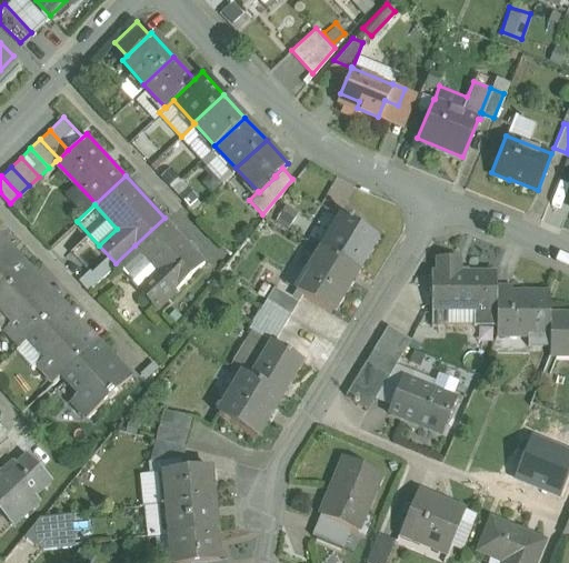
[(377,235),(341,213),(321,245),(357,268),(377,235)]
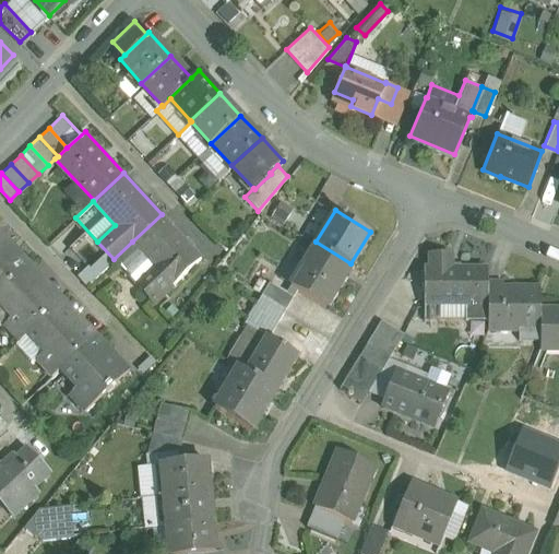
[(162,214),(132,242),(158,270),(141,286),(154,299),(201,256),(162,214)]
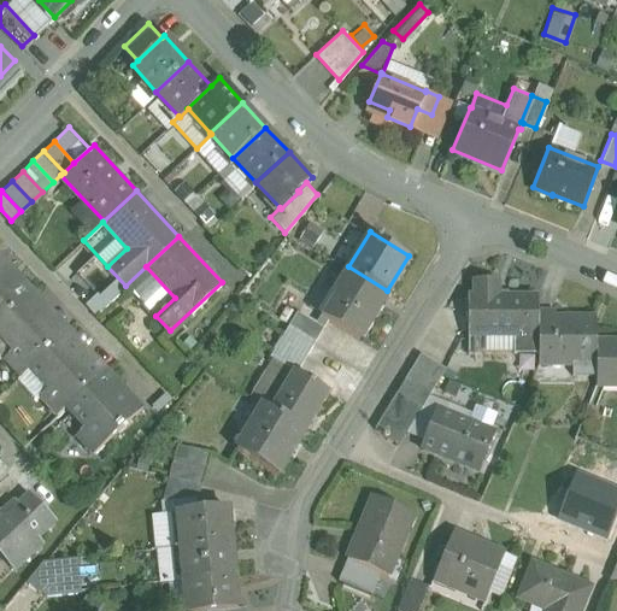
[(0,319),(29,293),(10,271),(15,266),(0,250),(0,319)]
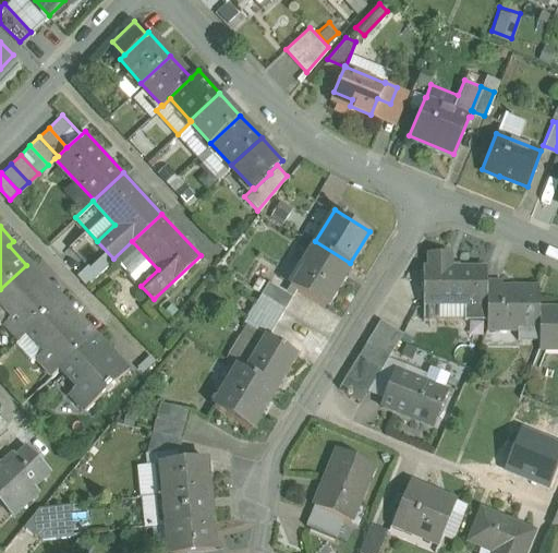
[(315,241),(289,284),(325,304),(350,263),(315,241)]
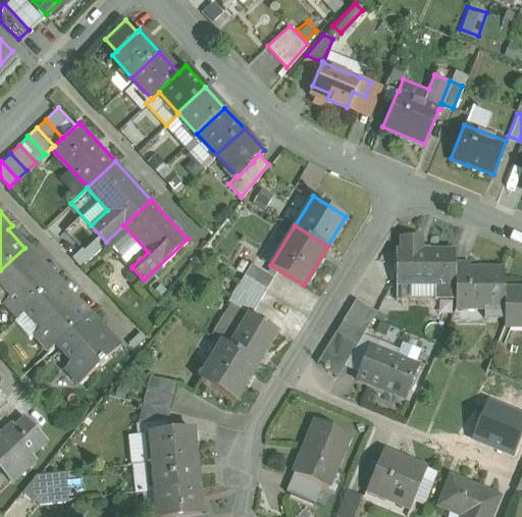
[(421,235),(401,234),(401,248),(395,248),(396,281),(433,281),(433,297),(455,297),(455,260),(455,249),(421,248),(421,235)]
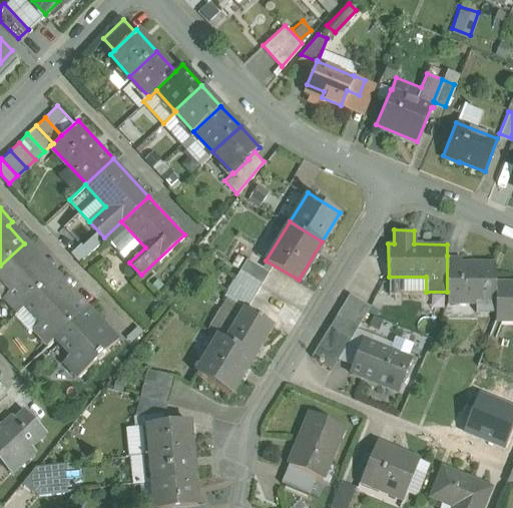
[(24,243),(0,266),(0,276),(12,289),(4,297),(17,311),(24,305),(24,304),(53,277),(37,259),(42,254),(28,239),(24,243)]
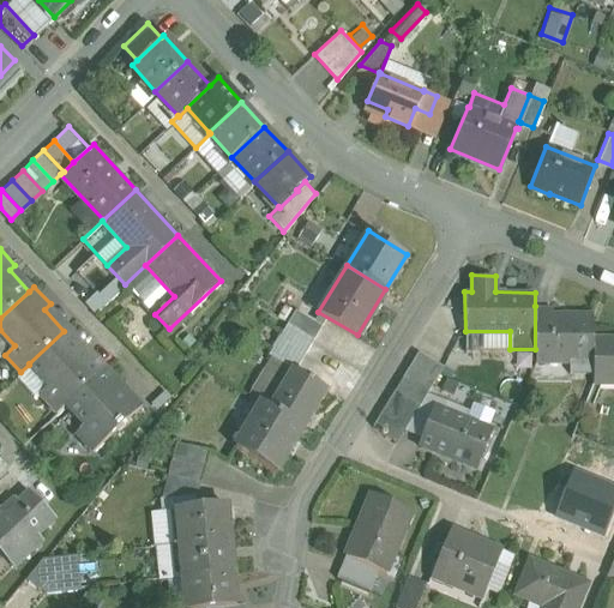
[(552,306),(535,306),(535,349),(535,359),(569,359),(570,371),(593,371),(593,337),(593,313),(552,313),(552,306)]
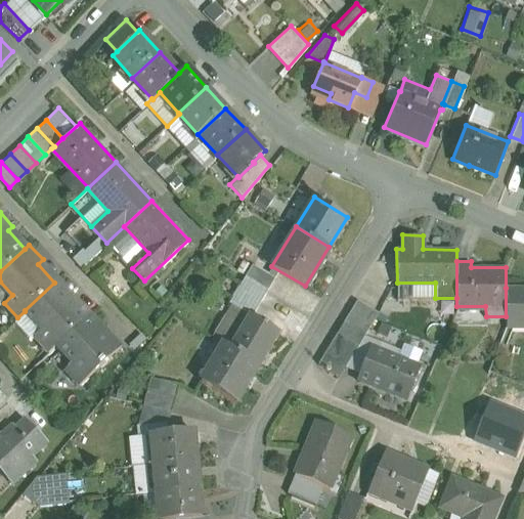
[(268,289),(245,274),(237,287),(260,301),(268,289)]
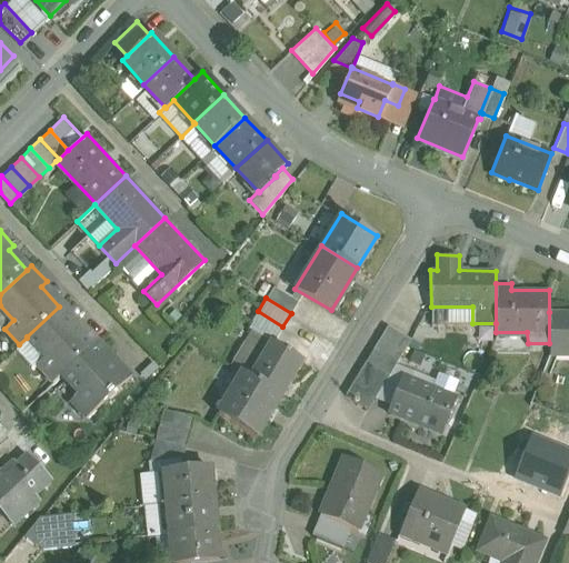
[(59,307),(27,337),(27,338),(45,357),(37,363),(52,380),(61,372),(93,342),(75,322),(79,318),(65,302),(59,307)]
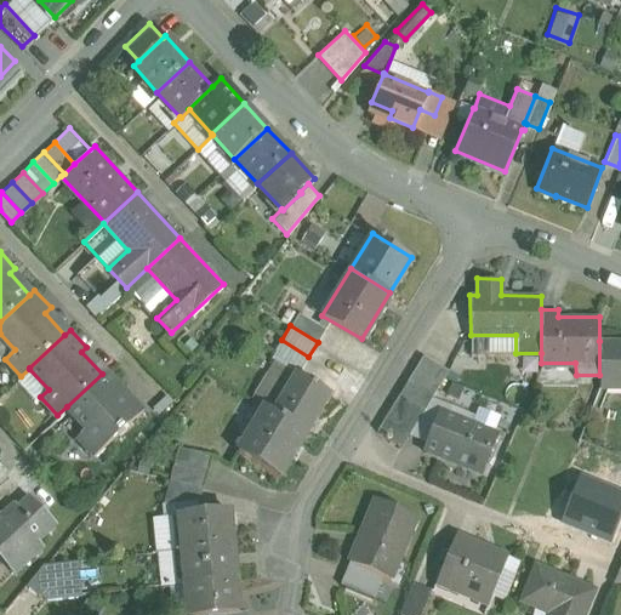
[(308,357),(281,340),(272,357),(297,373),(297,371),(298,373),(308,357)]
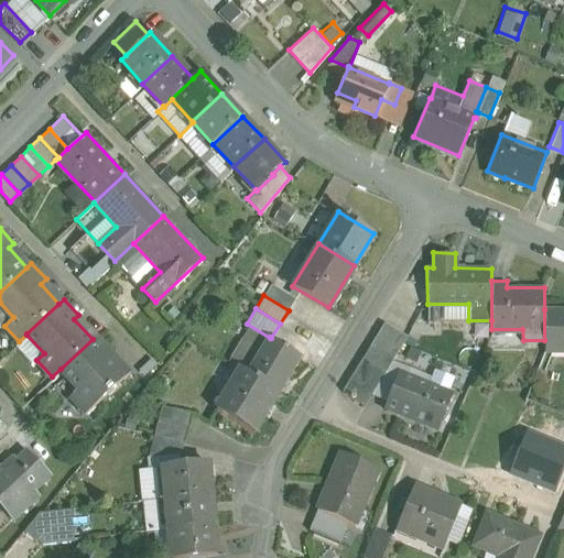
[(563,308),(544,309),(544,340),(544,349),(563,349),(563,308)]
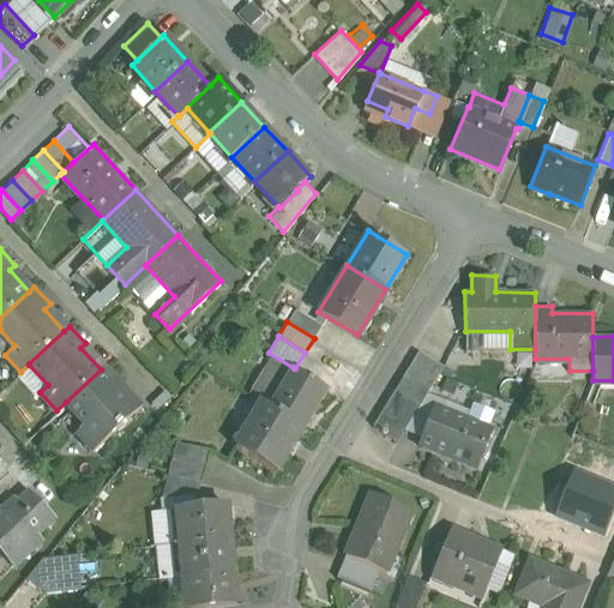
[(443,363),(419,349),(403,374),(427,390),(443,363)]
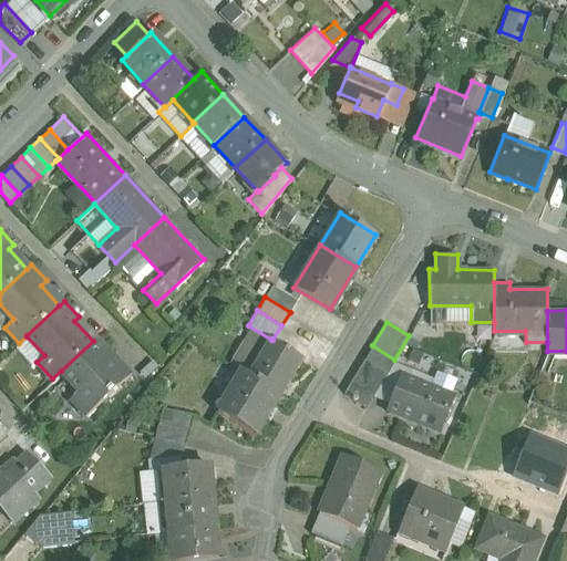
[(93,341),(61,371),(79,391),(70,398),(85,414),(125,376),(106,355),(111,351),(98,336),(93,341)]
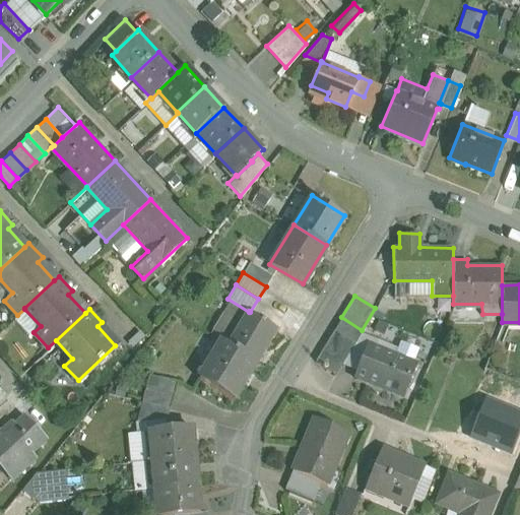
[(250,312),(249,311),(249,312),(230,342),(257,360),(276,328),(250,312)]
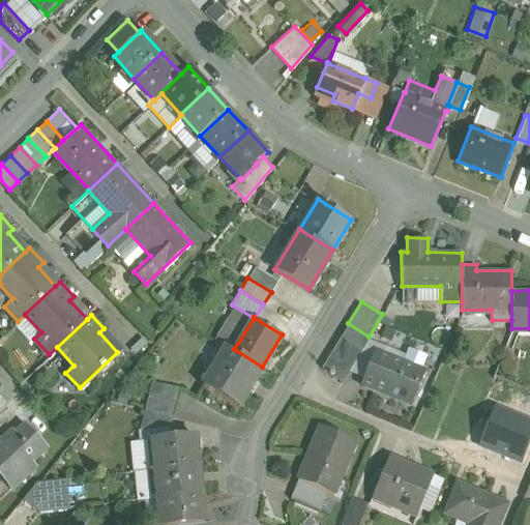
[(369,337),(348,323),(341,334),(362,347),(369,337)]
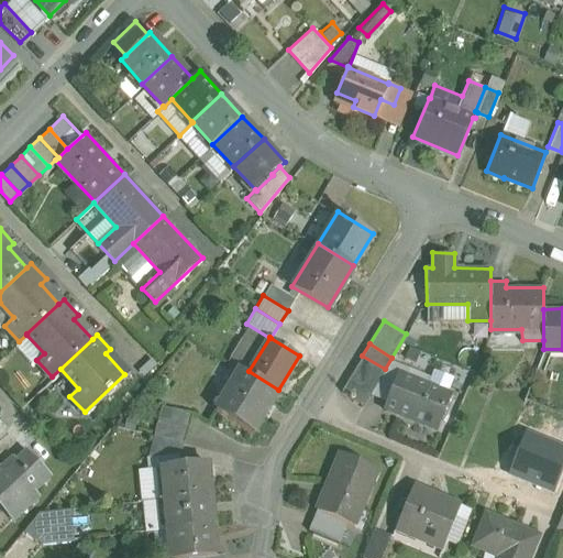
[(385,369),(362,356),(355,367),(378,380),(385,369)]
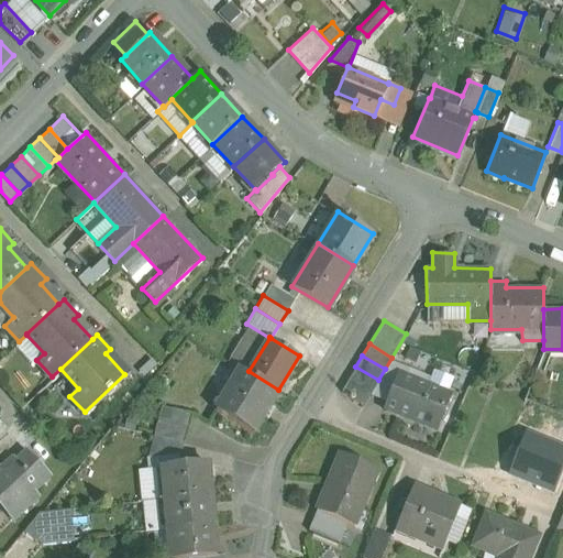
[(249,371),(241,367),(216,408),(253,430),(278,390),(249,371)]
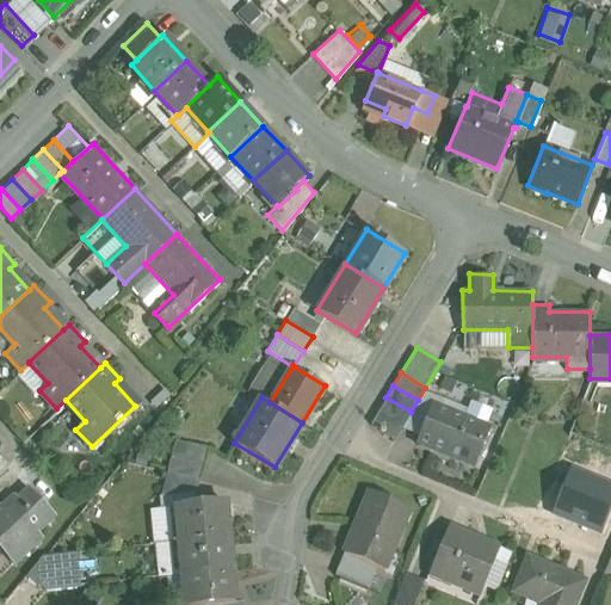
[(411,412),(386,397),(378,409),(403,425),(411,412)]
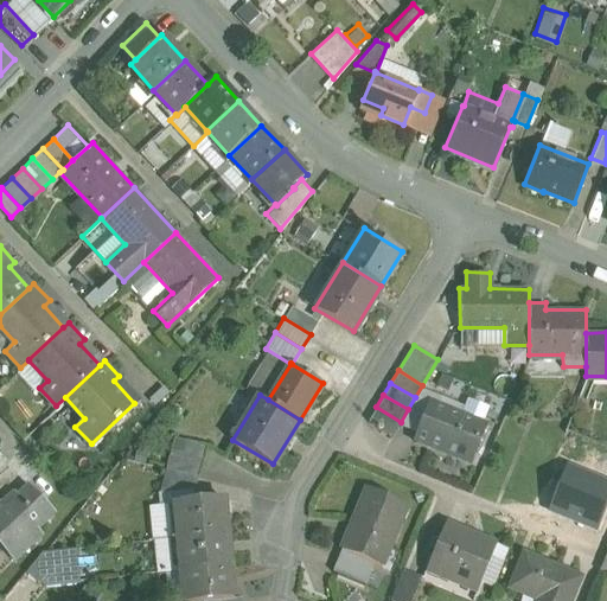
[(485,423),(430,401),(416,436),(470,459),(485,423)]
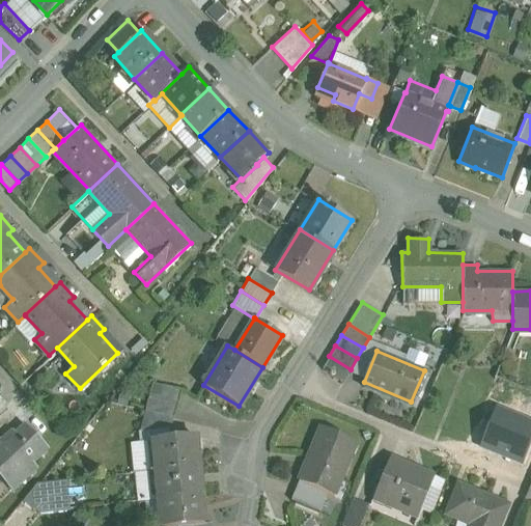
[(351,369),(329,356),(323,366),(343,380),(351,369)]
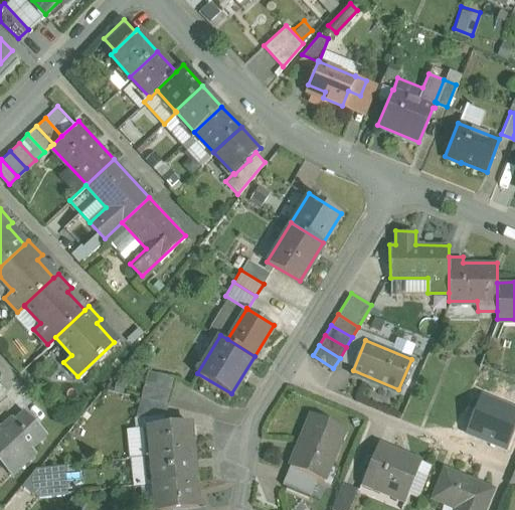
[(176,376),(148,369),(141,395),(168,402),(176,376)]
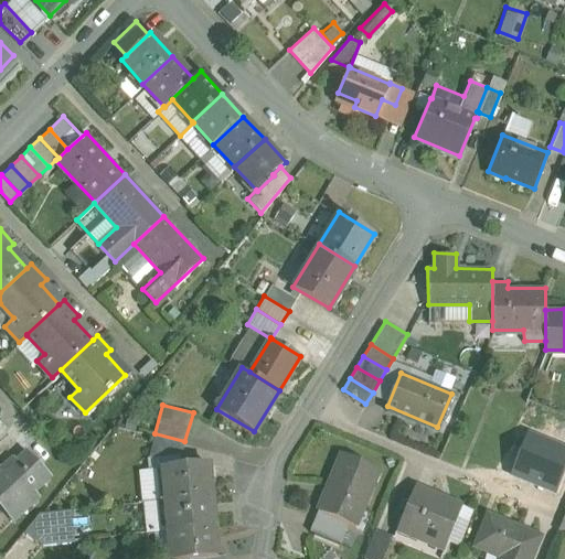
[(184,441),(155,433),(149,458),(181,453),(184,441)]
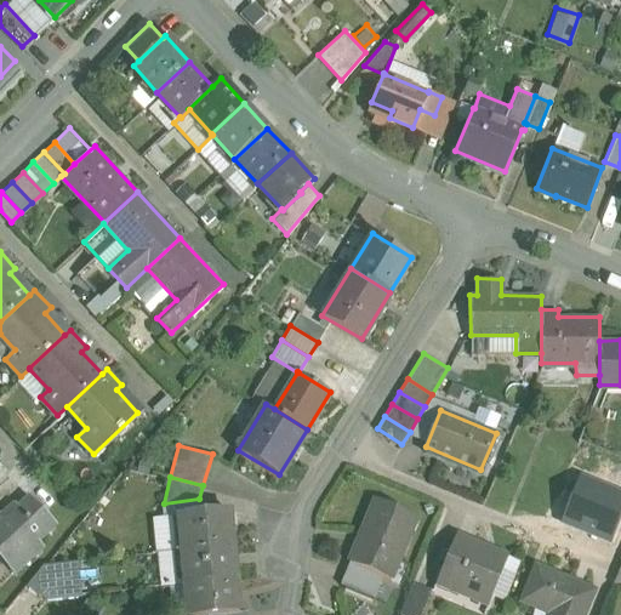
[(0,519),(0,556),(13,570),(41,545),(36,541),(55,524),(27,495),(5,516),(0,519)]
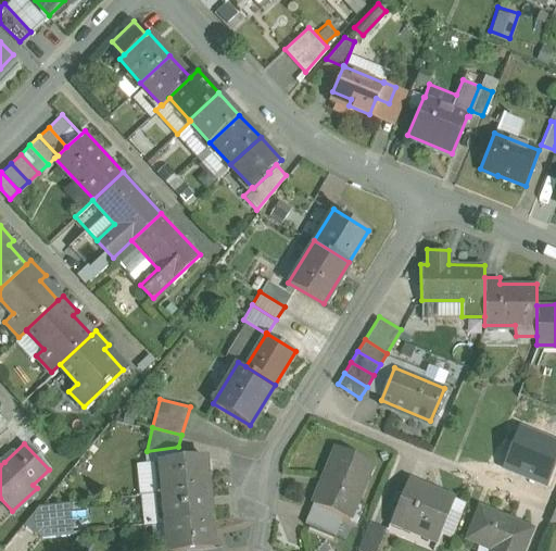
[(336,445),(312,501),(342,513),(350,516),(351,514),(344,512),(351,498),(356,500),(373,460),(336,445)]
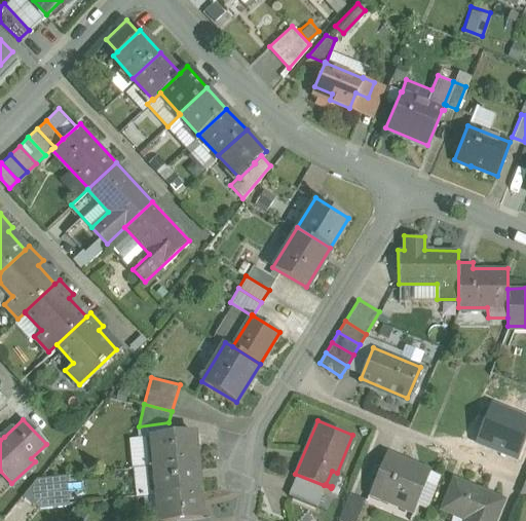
[(193,430),(150,434),(153,464),(196,460),(193,430)]
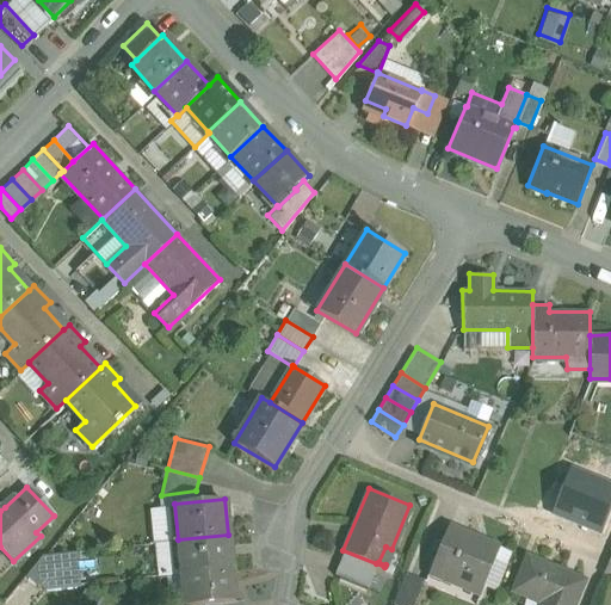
[(497,548),(449,528),(450,523),(449,522),(429,573),(480,594),(500,543),(499,542),(497,548)]
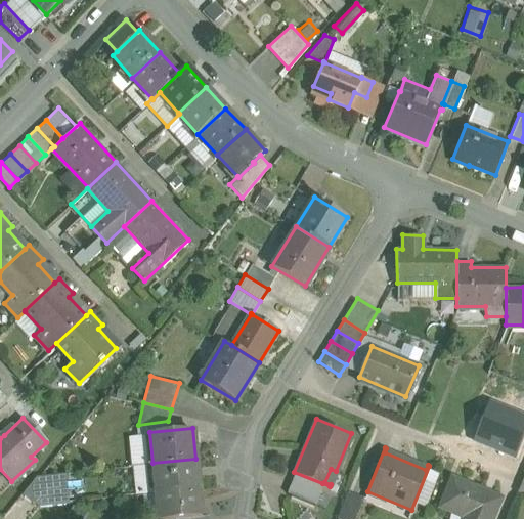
[(195,459),(153,463),(156,491),(199,487),(195,459)]
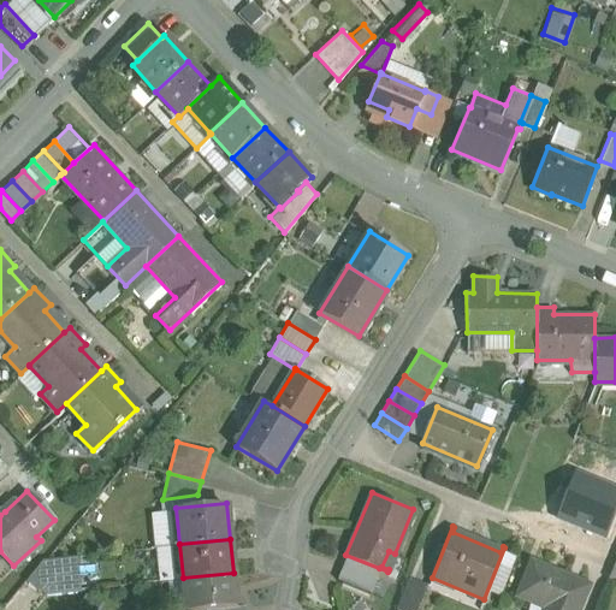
[(379,568),(347,555),(337,578),(369,591),(379,568)]
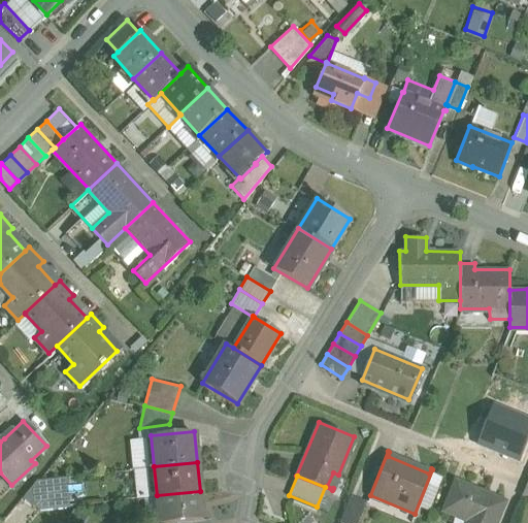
[(58,477),(37,479),(23,496),(35,507),(58,477)]
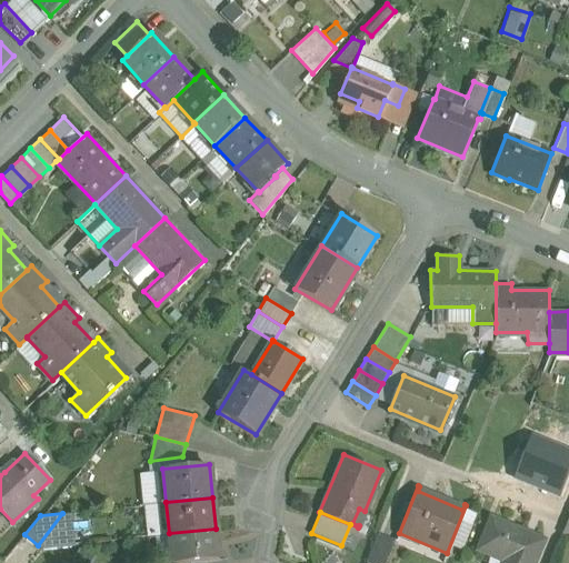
[(533,562),(545,538),(491,515),(477,548),(503,559),(500,562),(533,562)]
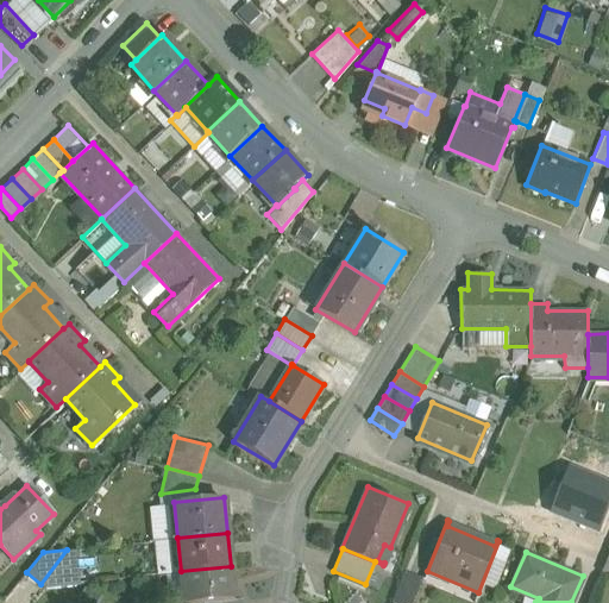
[(181,571),(169,572),(171,602),(198,602),(203,602),(234,600),(234,598),(231,566),(181,571)]
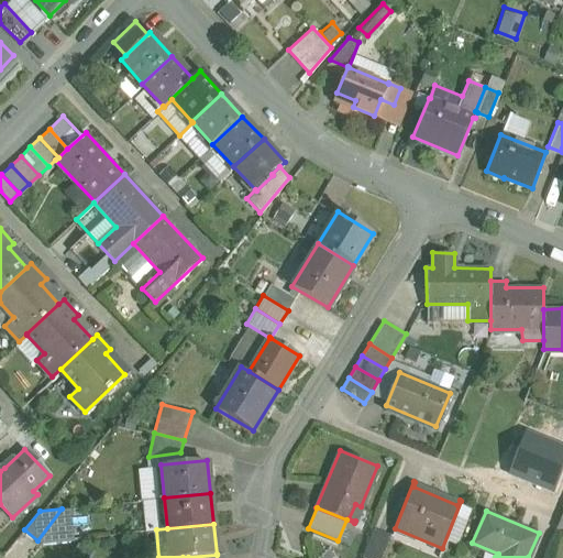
[(379,557),(390,534),(374,526),(362,556),(367,557),(379,557)]
